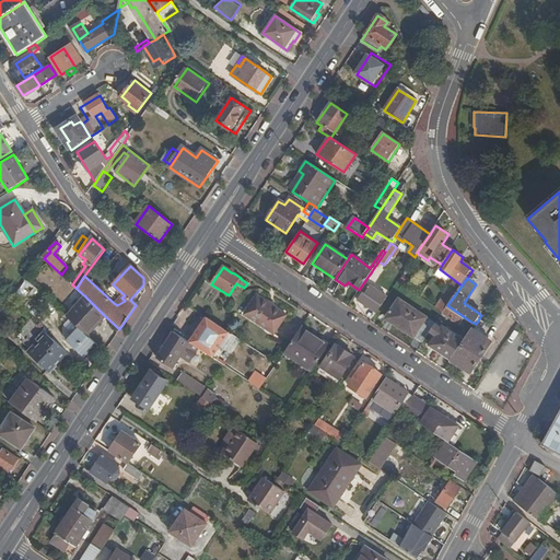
[(107,279),(102,284),(118,299),(114,303),(117,305),(125,301),(121,298),(125,295),(113,284),(111,282),(111,281),(107,279)]
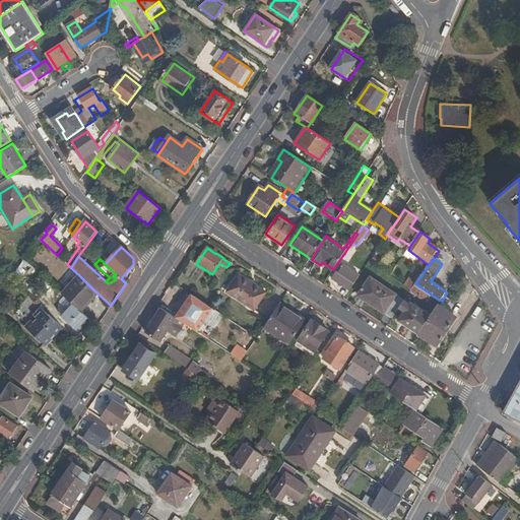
[(342,265),(332,278),(350,291),(360,277),(342,265)]
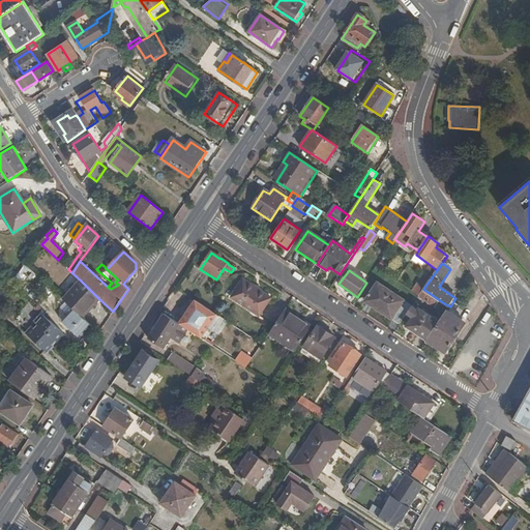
[(430,281),(423,276),(413,292),(419,296),(423,289),(430,281)]
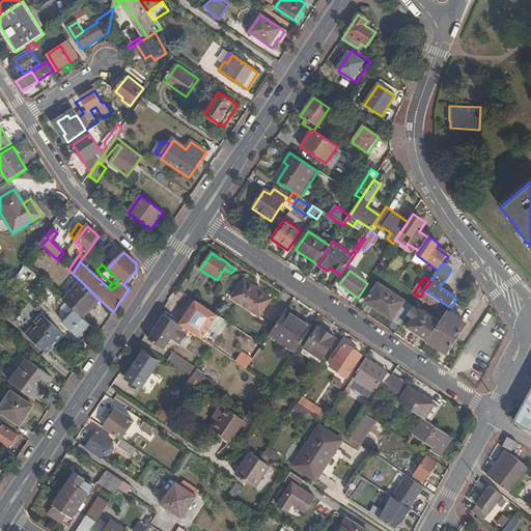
[(244,280),(234,294),(264,313),(274,301),(260,291),(244,280)]
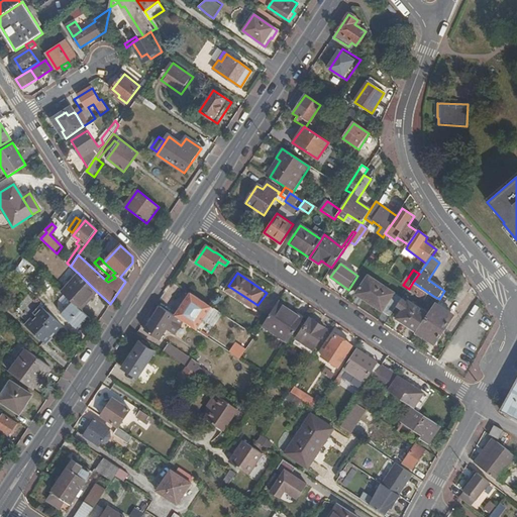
[(79,274),(62,292),(76,306),(79,309),(96,291),(79,274)]
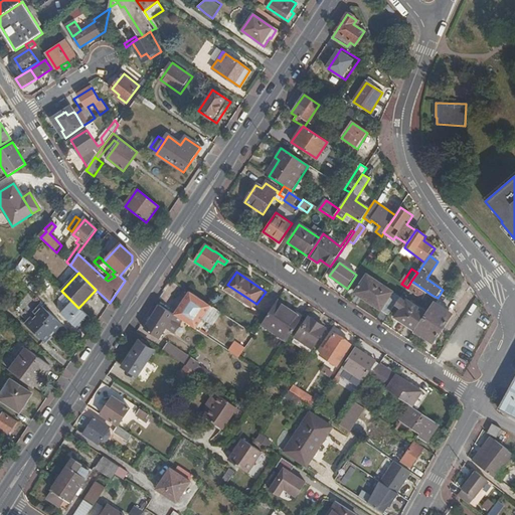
[(358,289),(369,297),(367,301),(388,316),(400,299),(367,276),(358,289)]
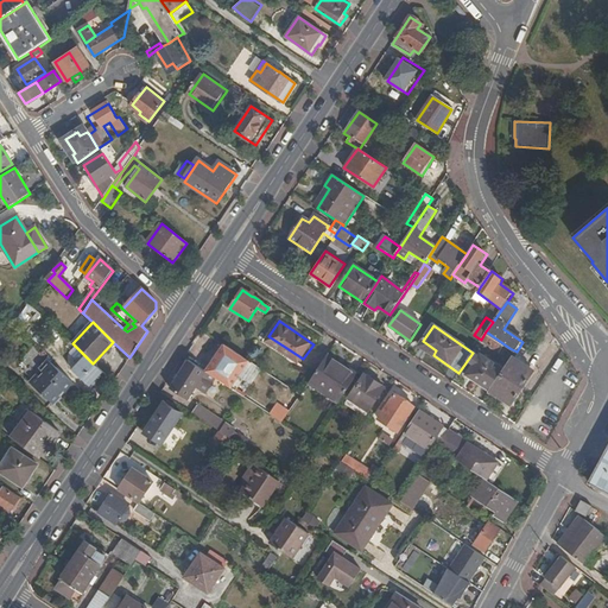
[(481,340),(504,355),(510,348),(486,331),(481,340)]
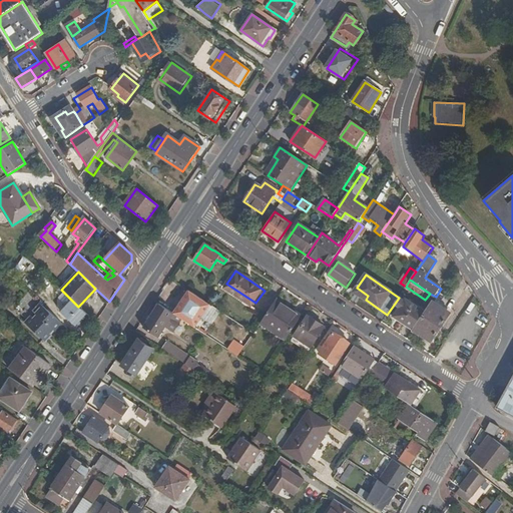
[(222,289),(251,309),(255,303),(226,284),(222,289)]
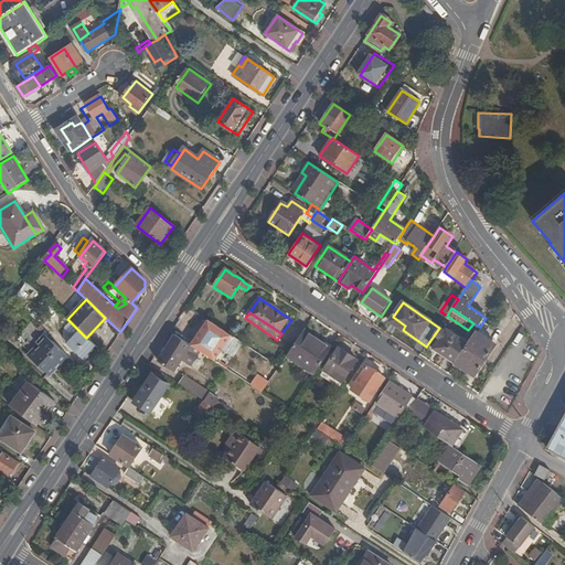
[(393,317),(390,321),(403,330),(405,326),(393,317)]
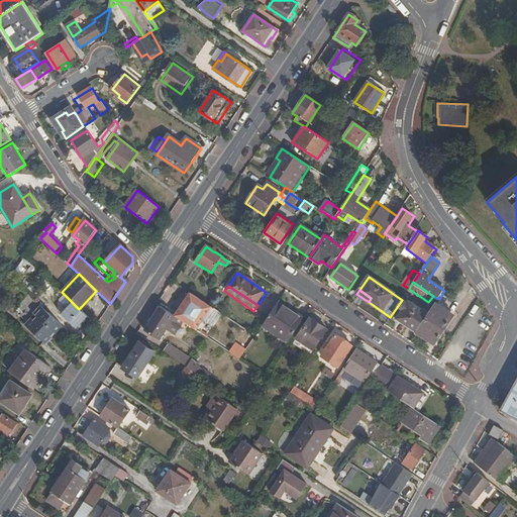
[(214,309),(191,294),(175,317),(181,320),(202,334),(207,326),(204,323),(214,309)]
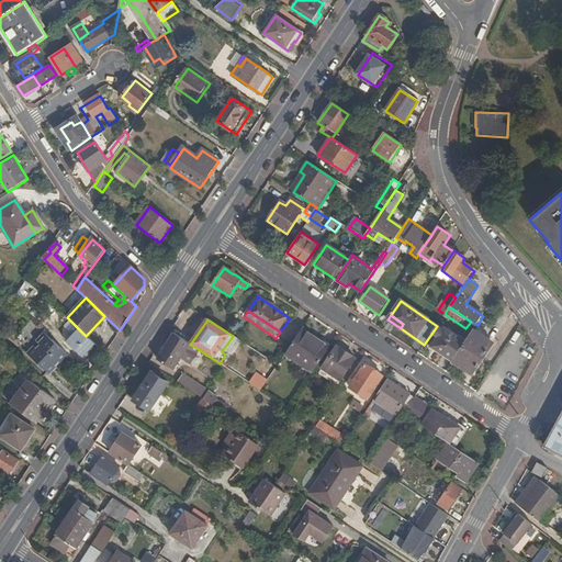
[(294,340),(290,348),(302,357),(317,367),(329,348),(315,339),(317,336),(304,327),(294,340)]
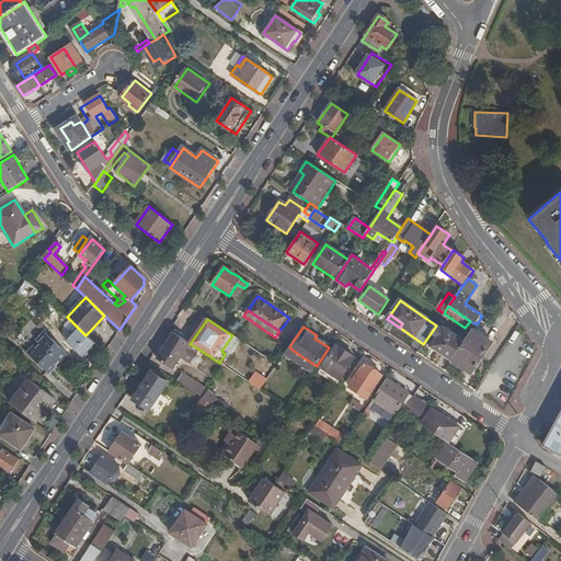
[(445,329),(433,346),(454,361),(465,342),(445,329)]
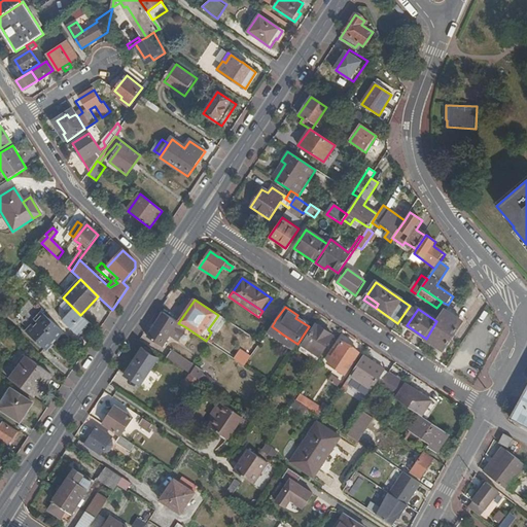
[(444,311),(436,321),(426,339),(444,351),(462,324),(444,311)]
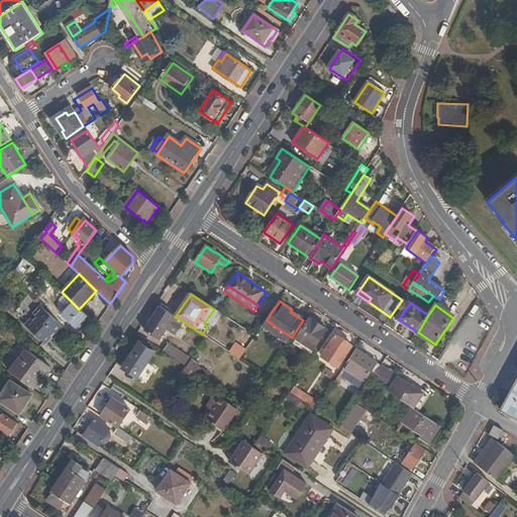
[(64,318),(78,330),(89,318),(79,309),(76,306),(64,318)]
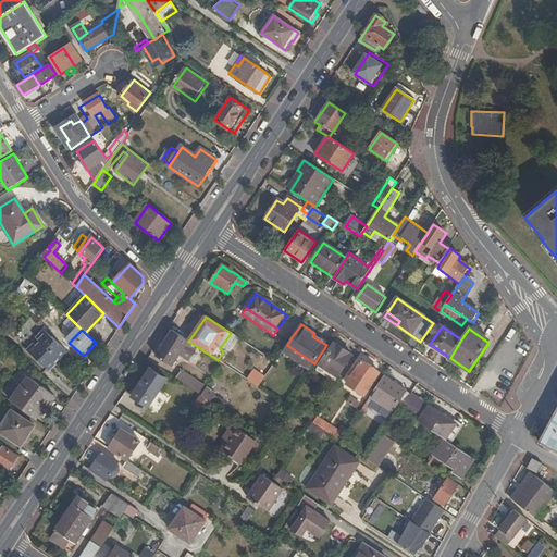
[(58,359),(62,363),(70,355),(45,331),(44,331),(36,338),(40,343),(37,347),(34,344),(27,351),(40,364),(42,362),(46,366),(44,368),(49,372),(56,364),(53,363),(58,359)]
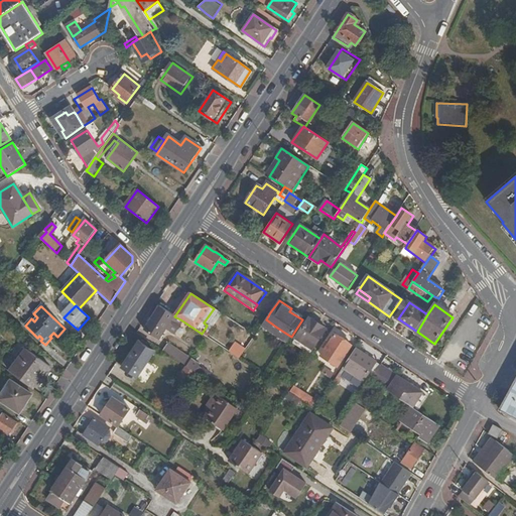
[(144,331),(159,341),(170,323),(174,316),(160,306),(144,331)]
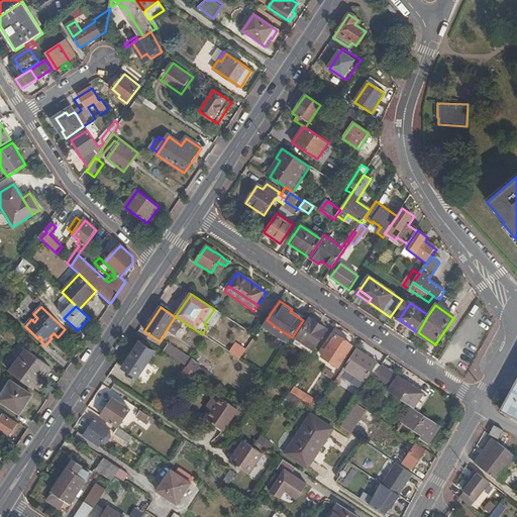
[(292,309),(290,312),(303,320),(305,318),(292,309)]
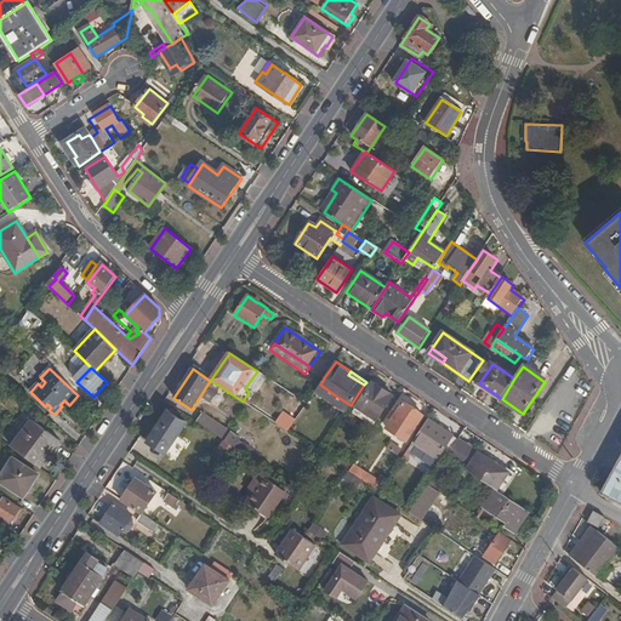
[(217,385),(210,381),(205,388),(212,393),(217,385)]
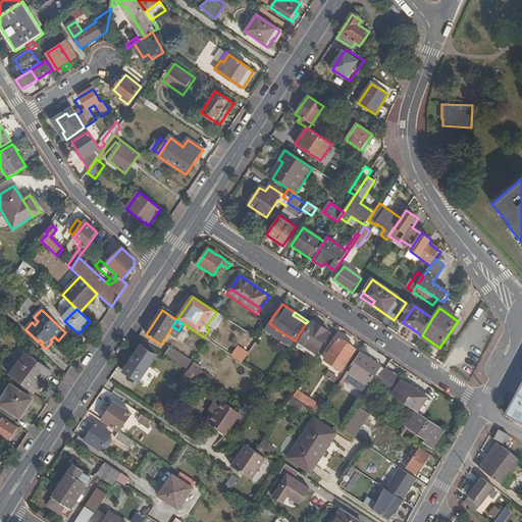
[(315,354),(330,332),(313,321),(299,342),(315,354)]
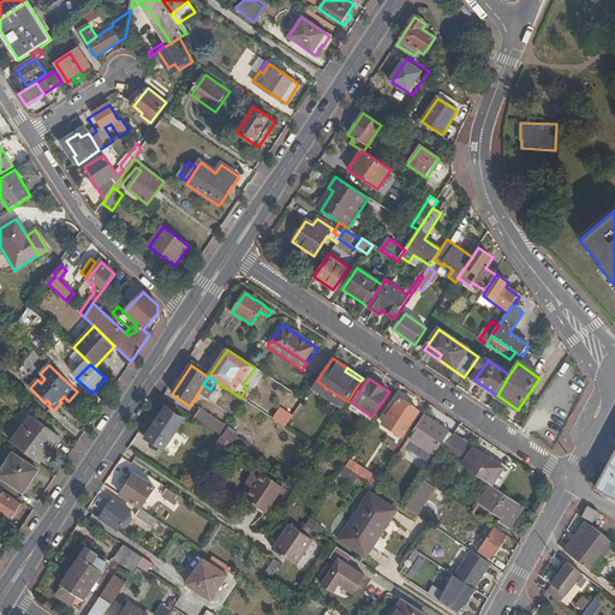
[(330,390),(326,395),(344,407),(347,401),(330,390)]
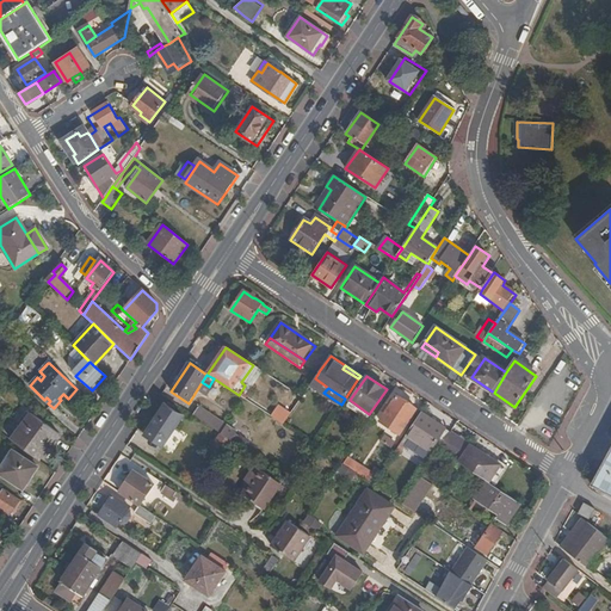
[(400,434),(417,409),(397,395),(381,421),(400,434)]
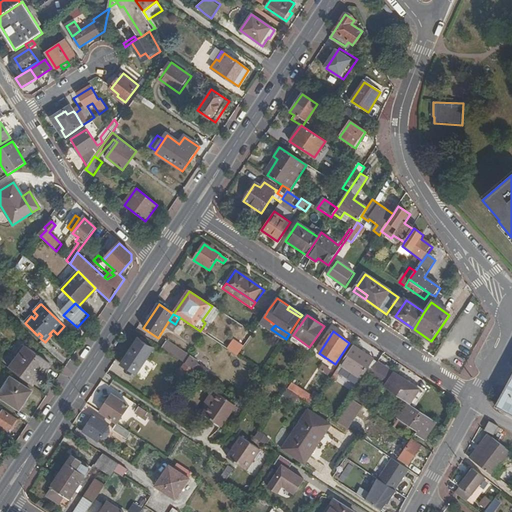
[(139,341),(126,359),(120,355),(116,361),(137,374),(145,362),(148,364),(151,359),(148,358),(153,351),(139,341)]
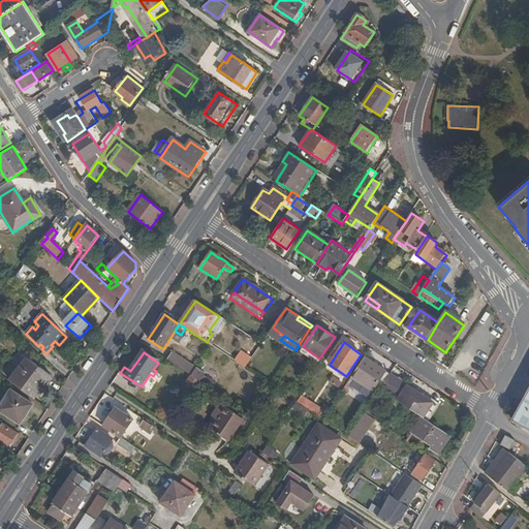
[(170,353),(166,360),(192,376),(199,381),(205,375),(170,353)]
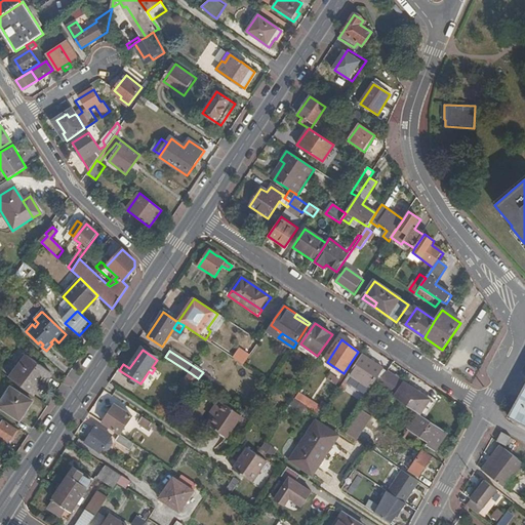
[(357,364),(356,363),(344,382),(364,396),(372,384),(377,387),(388,372),(388,371),(363,355),(357,364)]
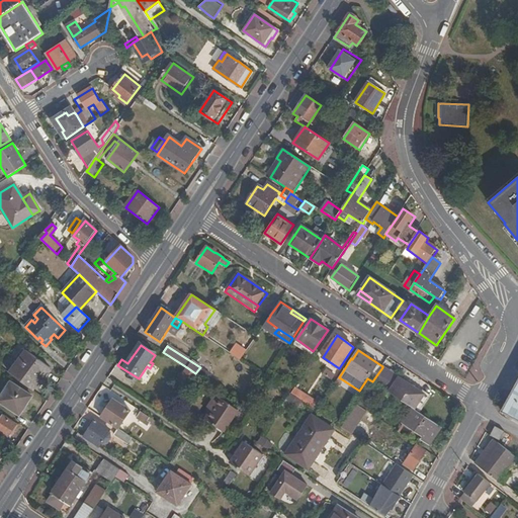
[(49,368),(25,352),(10,374),(13,377),(32,392),(49,368)]
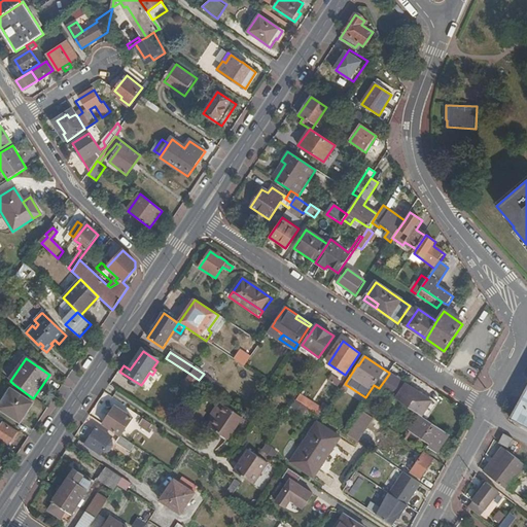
[(379,388),(420,415),(427,420),(436,405),(389,374),(379,388)]
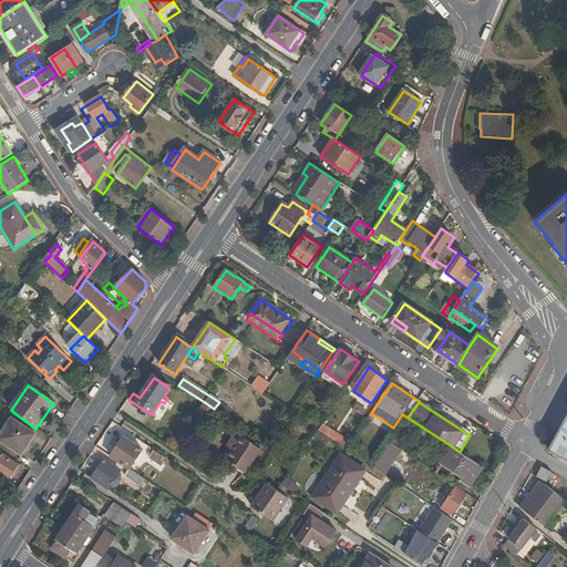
[(196,419),(208,428),(218,412),(214,409),(206,403),(196,419)]
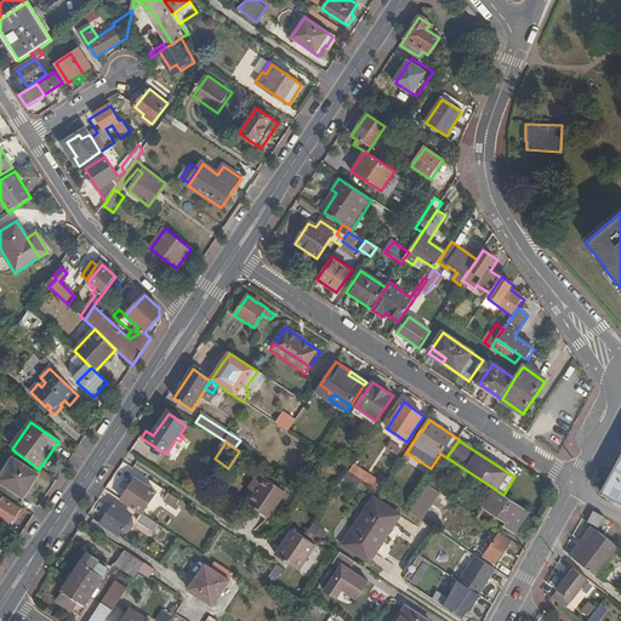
[(391,443),(388,449),(402,455),(404,448),(391,443)]
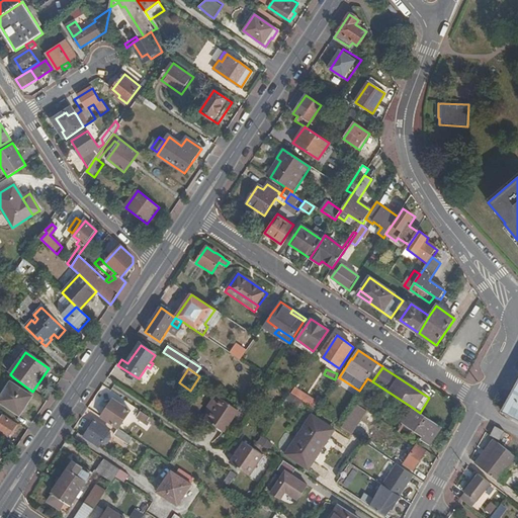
[(31,396),(10,381),(0,397),(0,402),(17,413),(24,403),(26,404),(31,396)]
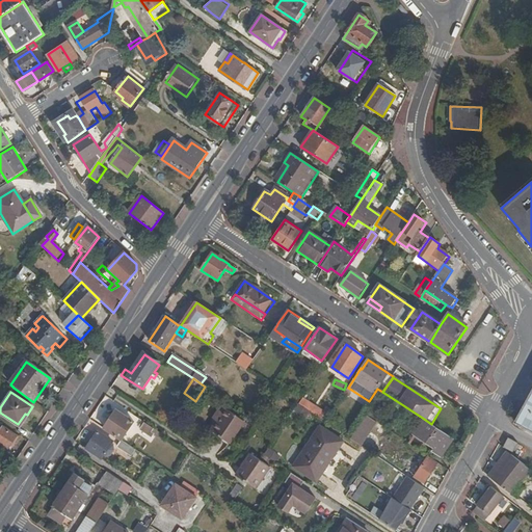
[(531,395),(516,425),(531,433),(531,395)]
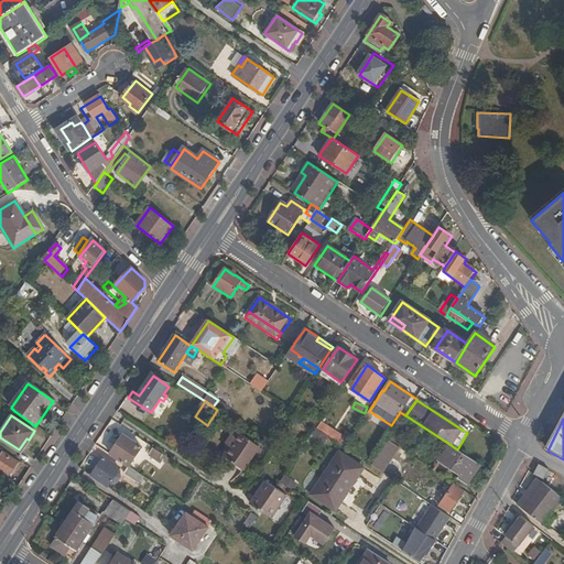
[(317,429),(316,427),(312,434),(324,442),(328,436),(317,429)]
